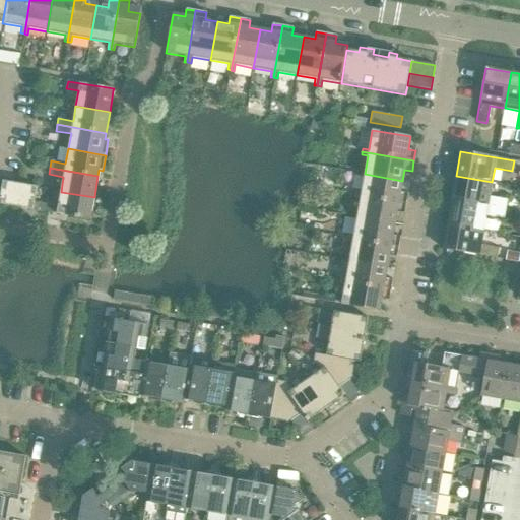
[(400,192),(402,181),(365,174),(361,192),(355,191),(354,195),(406,204),(408,193),(400,192)]
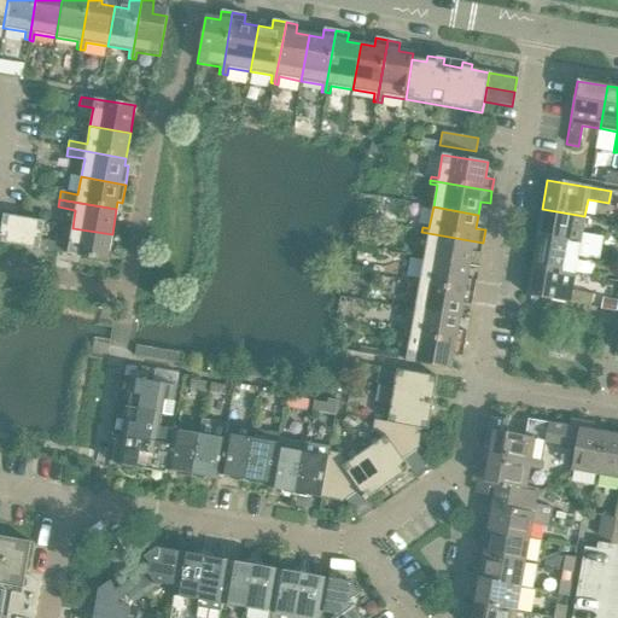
[(581,234),(584,216),(542,209),(537,238),(600,249),(602,238),(581,234)]
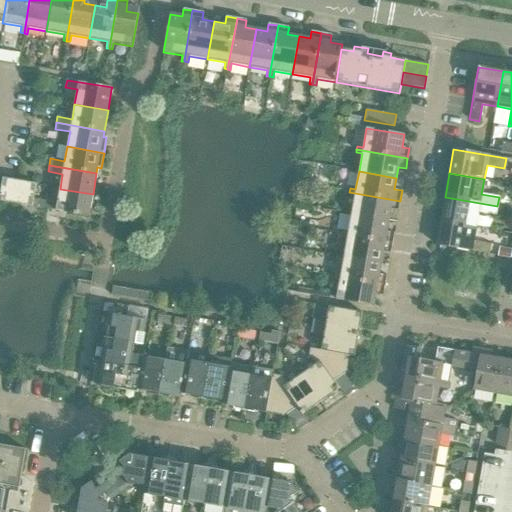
[(33,199),(36,184),(3,178),(0,193),(0,201),(44,209),(45,201),(33,199)]
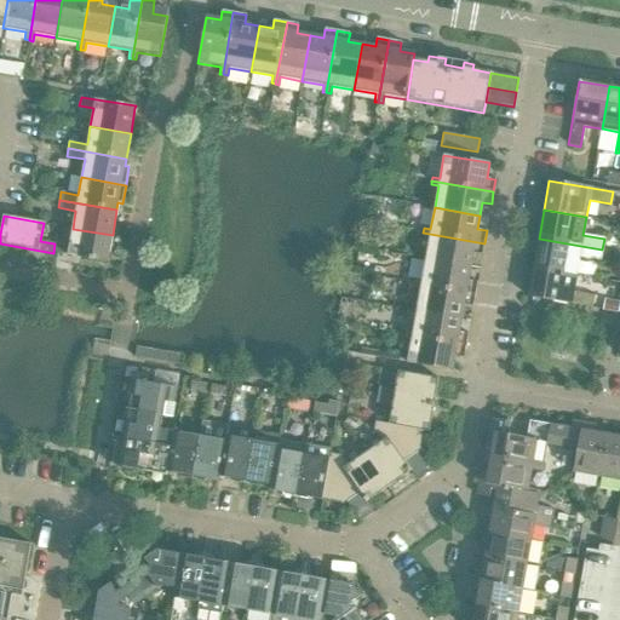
[(108,263),(113,235),(73,229),(69,246),(55,244),(53,253),(108,263)]
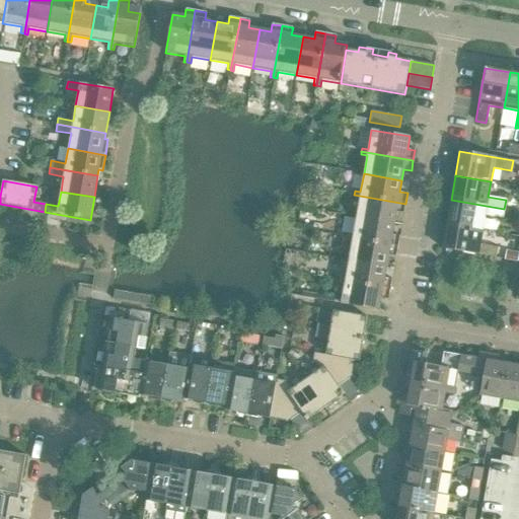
[(394,224),(396,212),(403,214),(405,204),(354,195),(353,198),(359,199),(356,217),(394,224)]
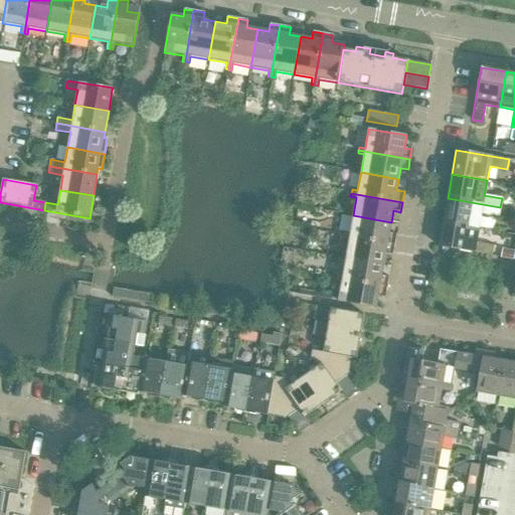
[(479,228),(481,213),(499,216),(500,207),(448,198),(444,222),(479,228)]
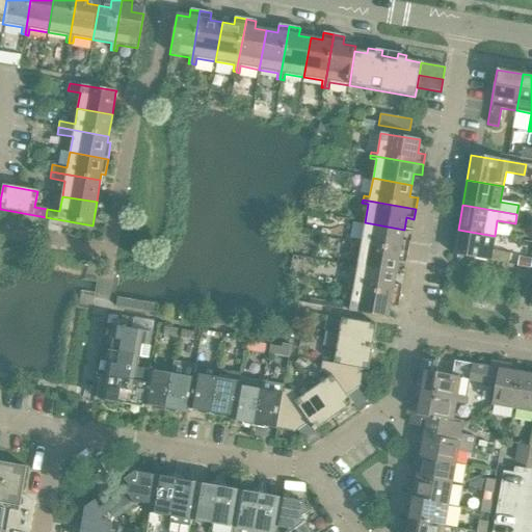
[(402,241),(404,230),(365,222),(362,241),(355,240),(354,244),(407,254),(409,242),(402,241)]
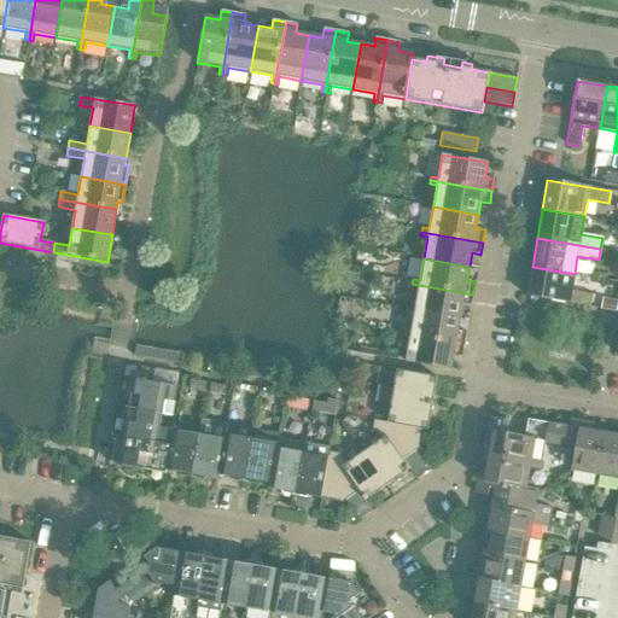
[(571,291),(575,274),(532,267),(526,296),(590,307),(593,295),(571,291)]
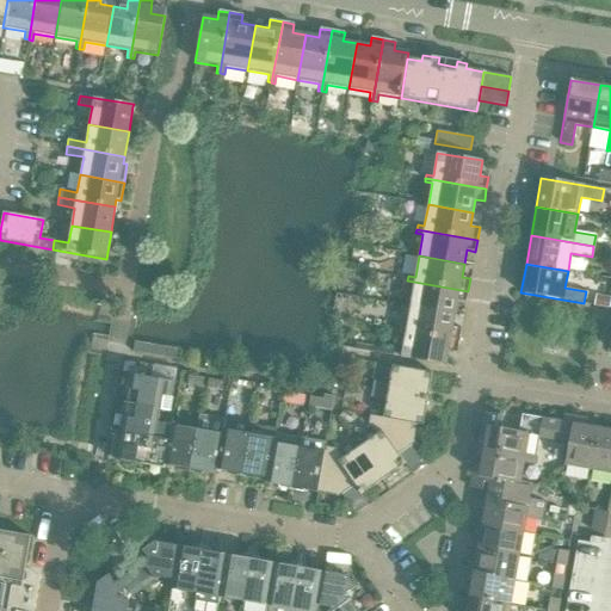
[(455,314),(457,301),(467,302),(468,291),(407,281),(407,283),(414,284),(409,306),(455,314)]
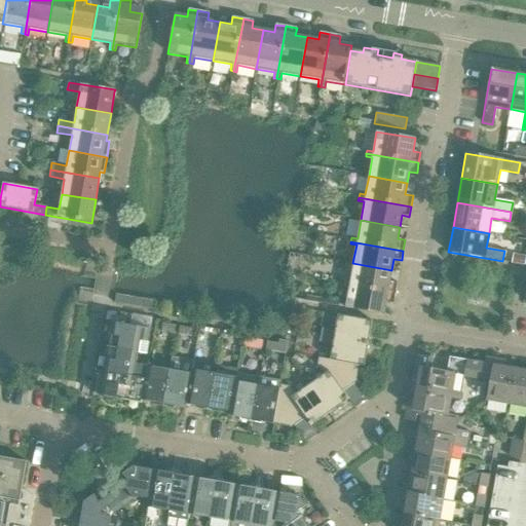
[(389,282),(391,270),(352,263),(349,282),(343,280),(343,284),(396,293),(397,283),(389,282)]
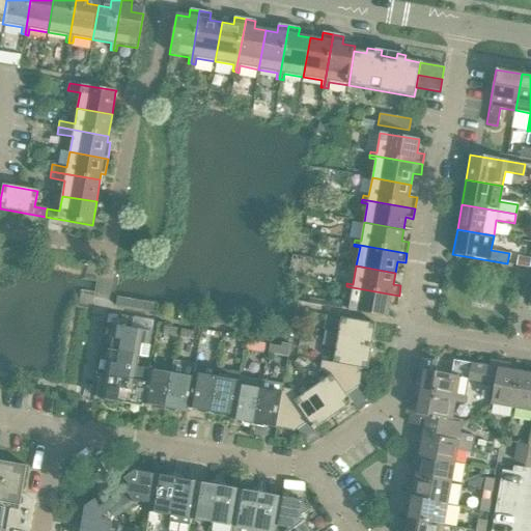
[(397,306),(399,296),(346,286),(345,290),(352,291),(348,311),(388,317),(390,305),(397,306)]
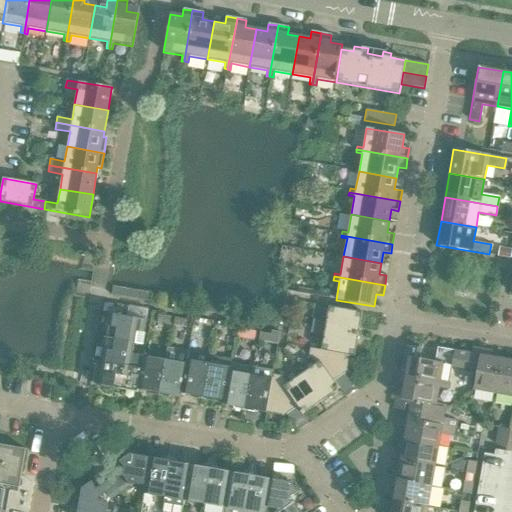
[(111,295),(123,297),(124,289),(113,287),(111,295)]
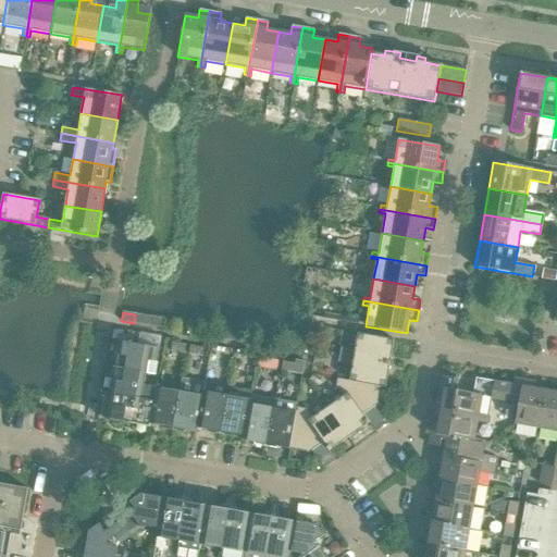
[(134,323),(147,326),(148,317),(135,314),(134,323)]
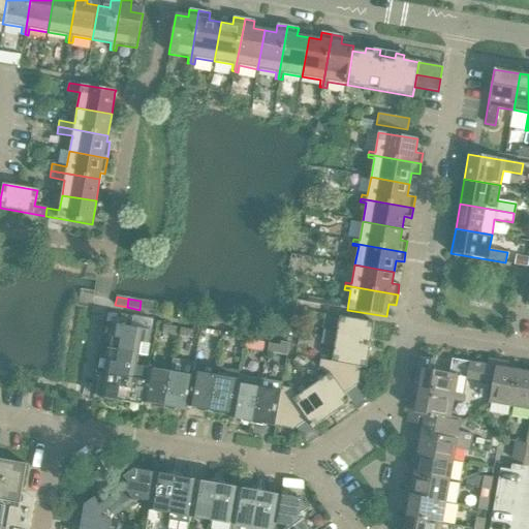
[(139,310),(152,312),(153,304),(141,301),(139,310)]
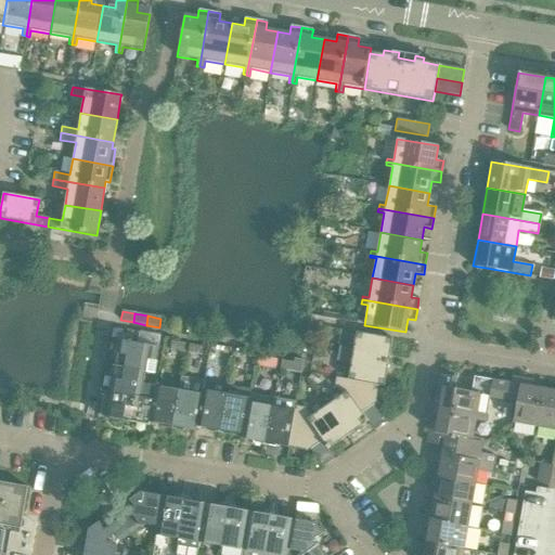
[(222,338),(235,340),(236,332),(223,330),(222,338)]
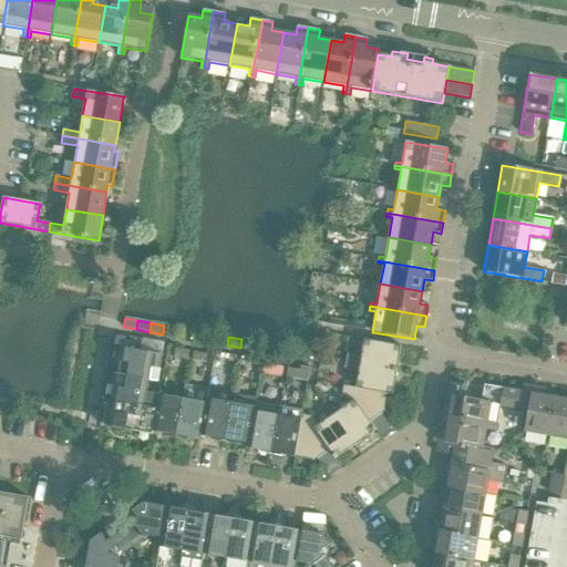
[(240,348),(254,350),(255,341),(241,339),(240,348)]
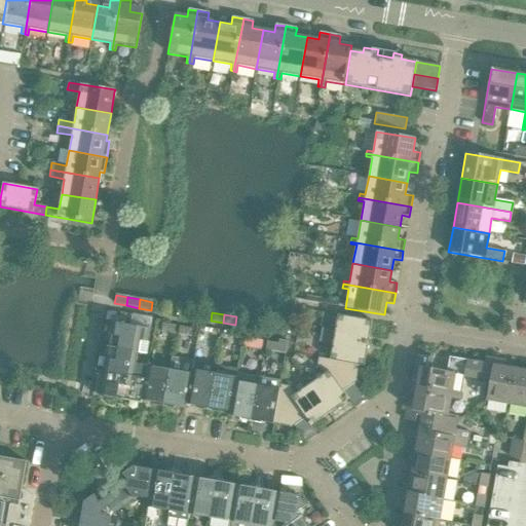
[(368,343),(372,321),(338,314),(335,331),(322,329),(321,336),(368,343)]
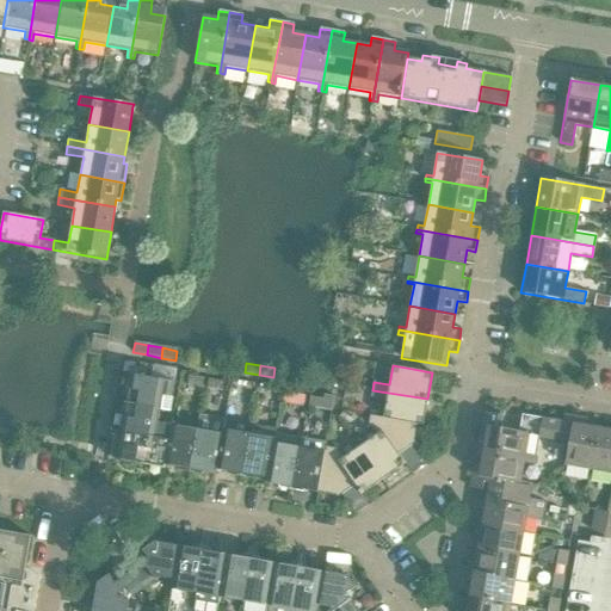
[(172,397),(174,382),(130,375),(124,403),(160,409),(162,396),(172,397)]
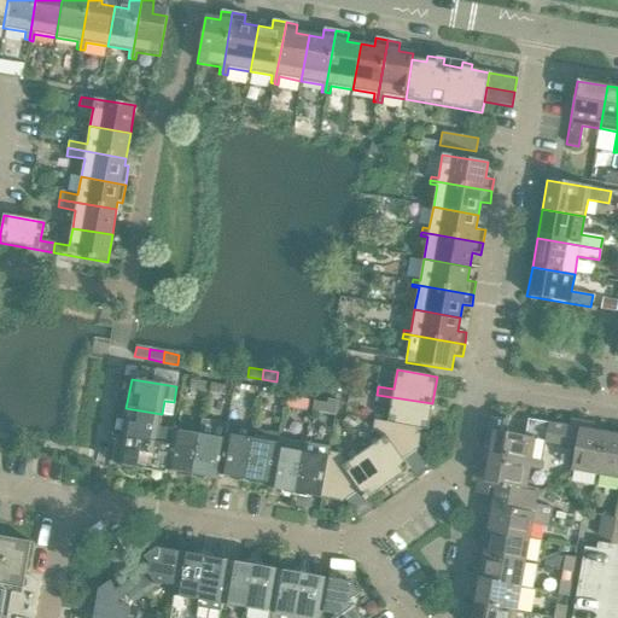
[(204,392),(205,383),(191,380),(190,390),(204,392)]
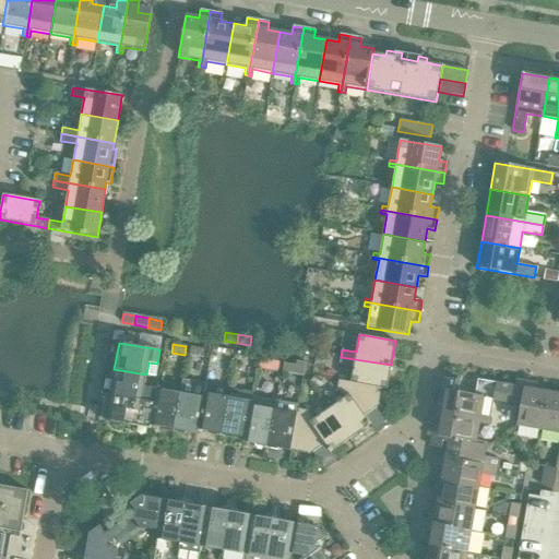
[(202,357),(204,349),(191,347),(189,356),(202,357)]
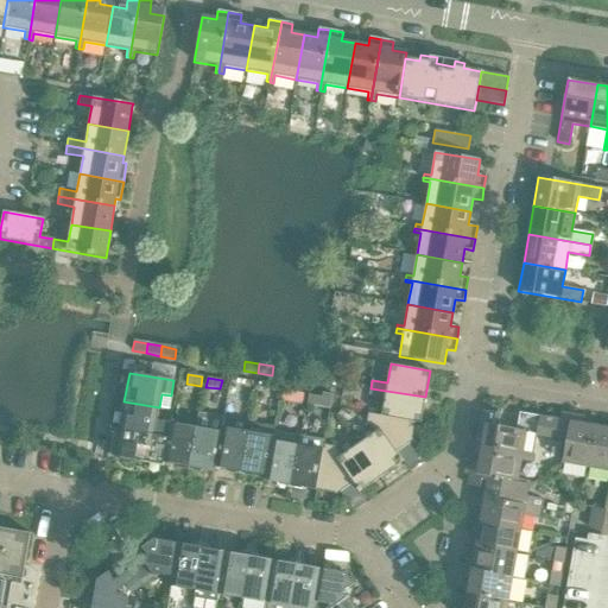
[(420,424),(425,397),(371,388),(369,396),(385,398),(381,416),(415,423),(420,424)]
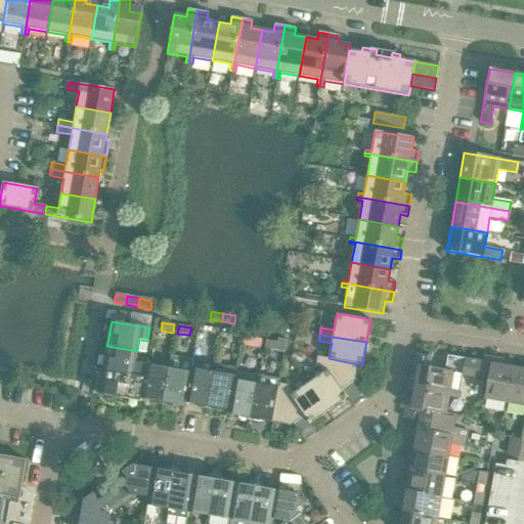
[(260,348),(261,340),(249,338),(248,346),(260,348)]
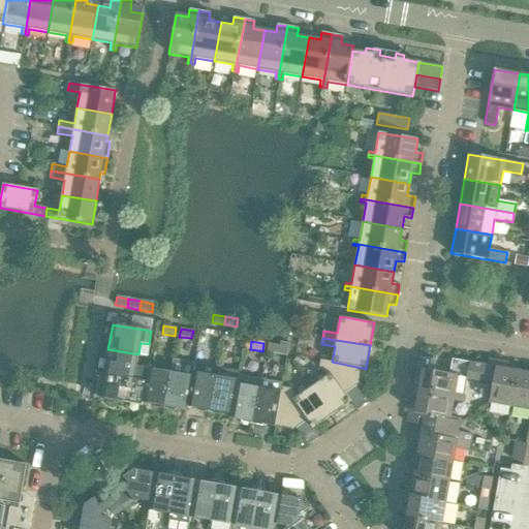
[(279,353),(281,345),(269,343),(267,351),(279,353)]
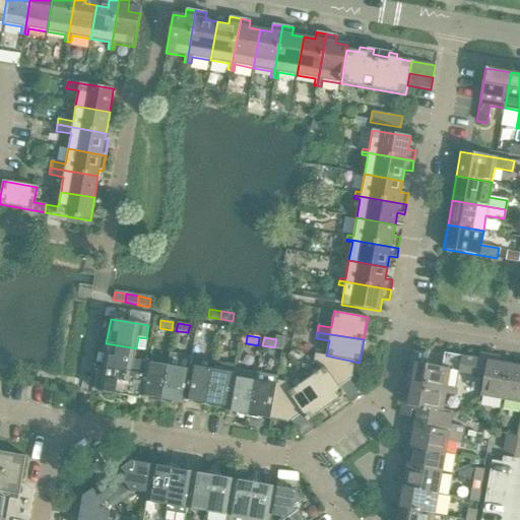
[(134,360),(136,348),(106,343),(102,367),(142,374),(144,362),(134,360)]
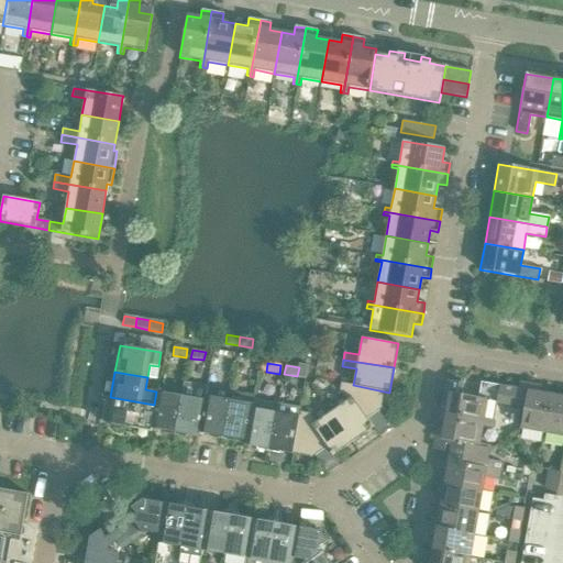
[(222,439),(232,382),(208,377),(206,390),(207,392),(199,433),(210,434),(211,438),(222,439)]
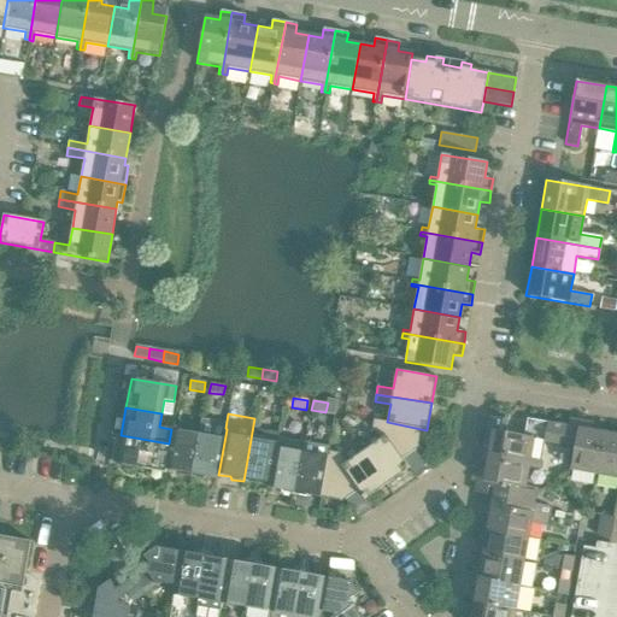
[(536,460),(539,441),(544,442),(547,423),(527,419),(524,436),(505,433),(507,421),(487,417),(483,441),(491,442),(486,469),(479,468),(474,493),(486,495),(487,487),(494,488),(495,481),(532,487),(534,469),(540,469),(541,462),(536,460)]
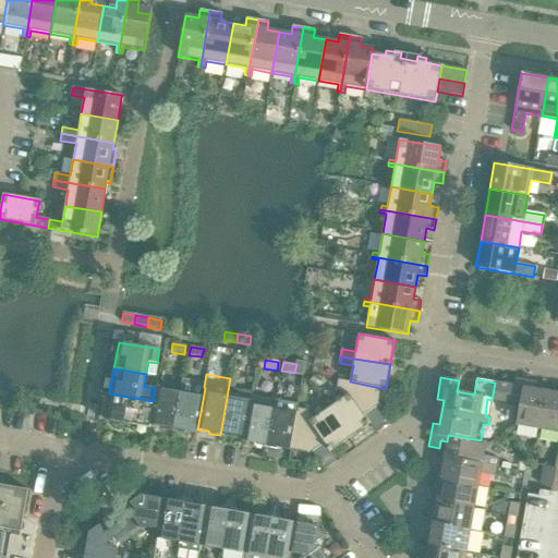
[(251,396),(252,396),(254,381),(230,378),(220,435),(231,437),(232,435),(243,437),(251,396)]
